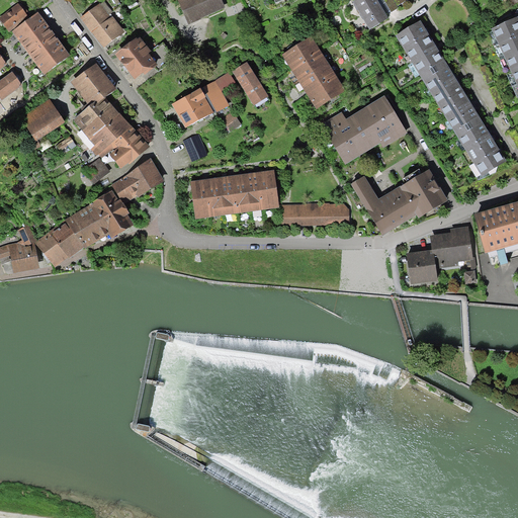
[(112,0),(104,0),(84,14),(105,45),(123,31),(114,18),(122,13),(112,0)]
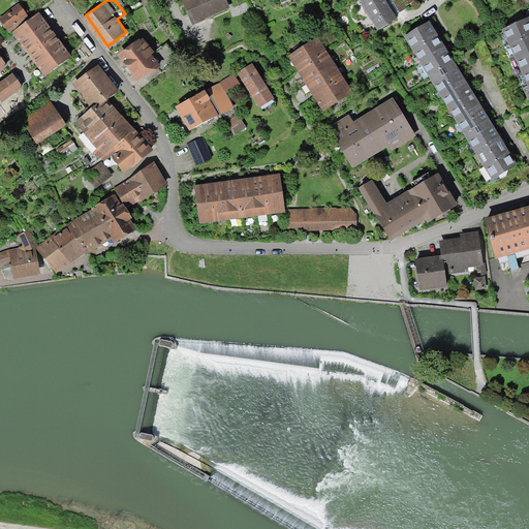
[(181,0),(192,25),(230,7),(227,0),(181,0)]
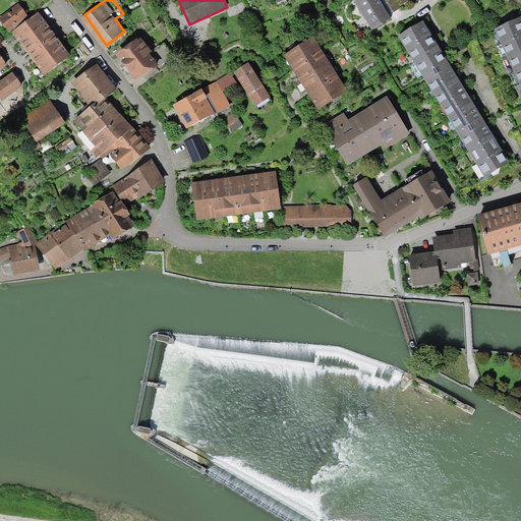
[(380,0),(360,0),(355,3),(371,31),(391,19),(380,0)]
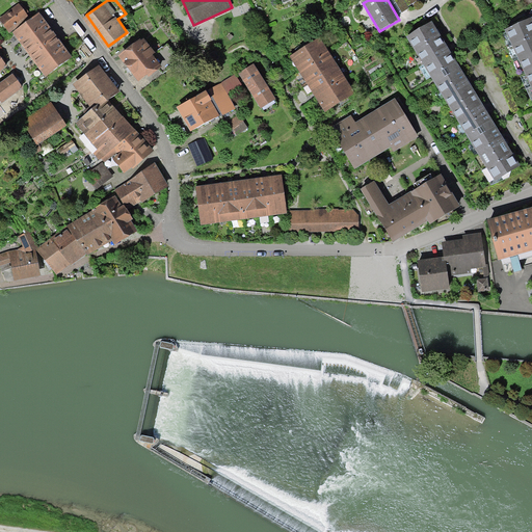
[(19,4),(0,18),(0,20),(10,33),(29,19),(19,4)]
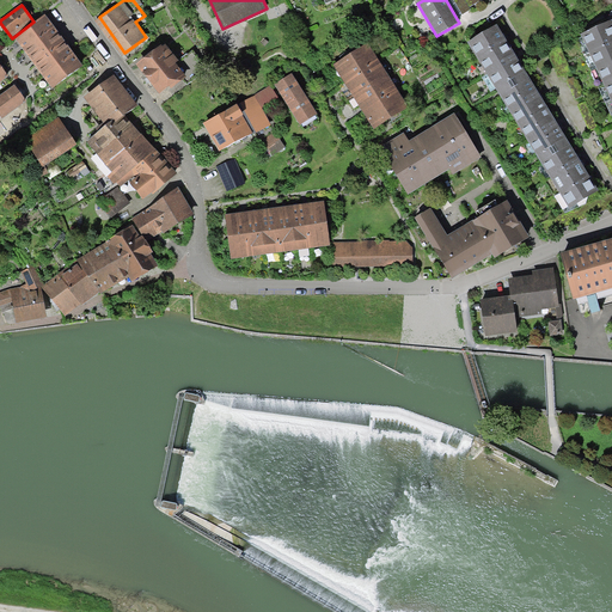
[(83,66),(63,41),(46,16),(14,37),(34,63),(54,89),(83,66)]
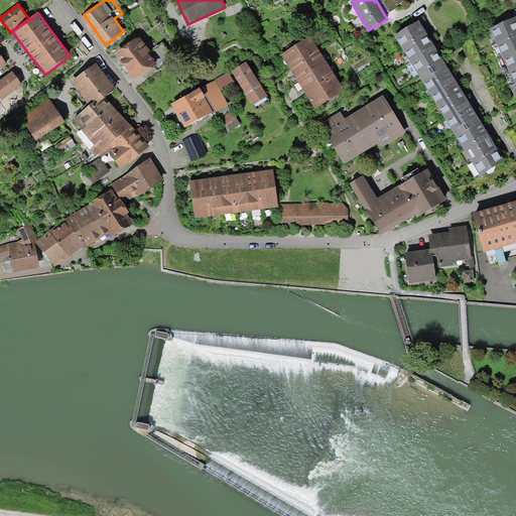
[(494,42),(515,31),(515,23),(514,20),(489,30),(494,42)]
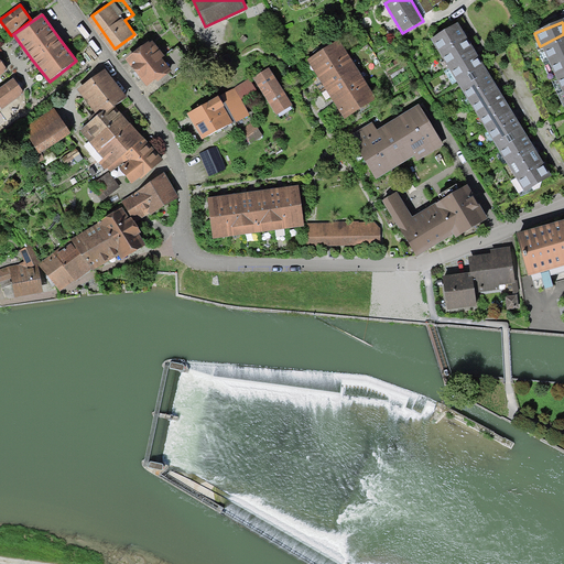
[(458,23),(431,40),(440,54),(467,38),(458,23)]
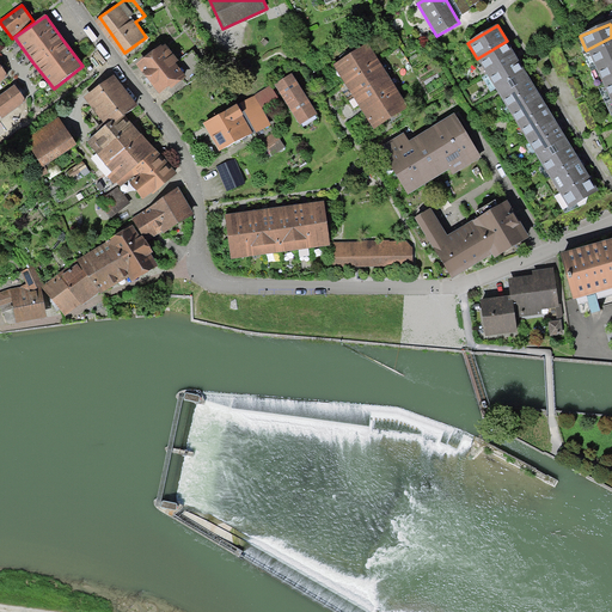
[(592,67),(611,56),(611,37),(586,50),(592,67)]
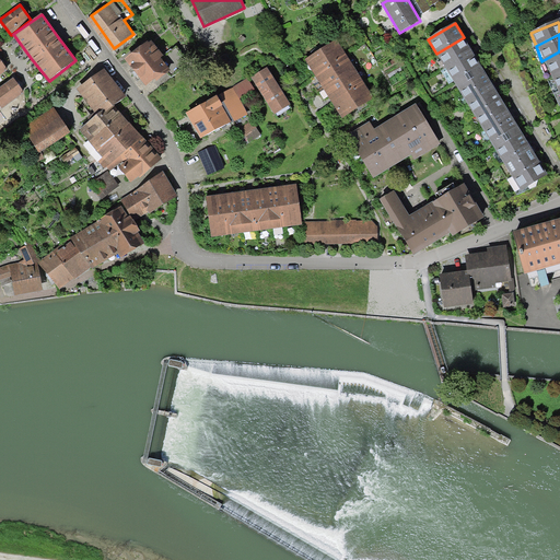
[(150,37),(124,56),(143,84),(165,70),(171,78),(188,65),(176,47),(163,56),(150,37)]
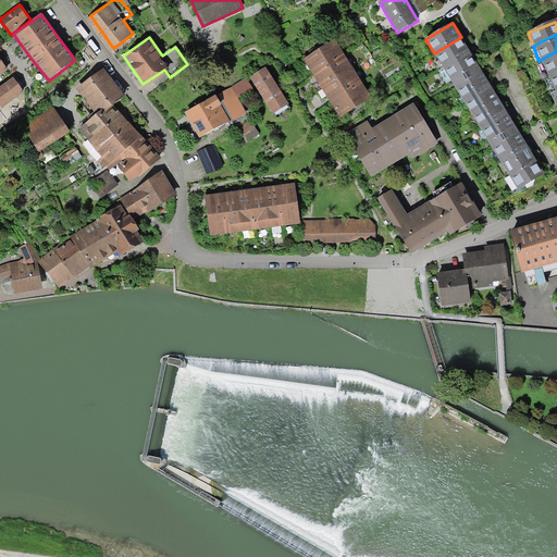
[(461,37),(434,53),(444,69),(470,52),(461,37)]
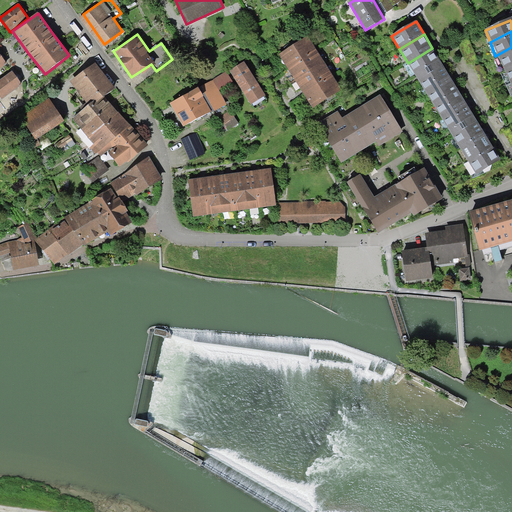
[(308,36),(279,54),(287,67),(316,50),(308,36)]
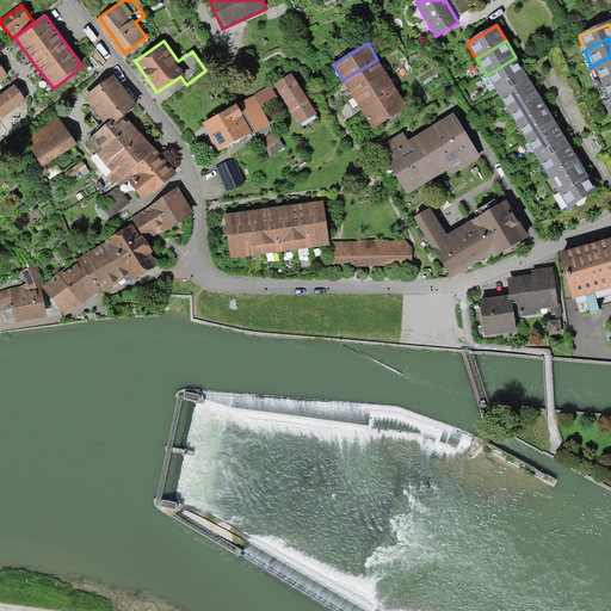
[(610,56),(591,67),(598,82),(610,76),(610,56)]
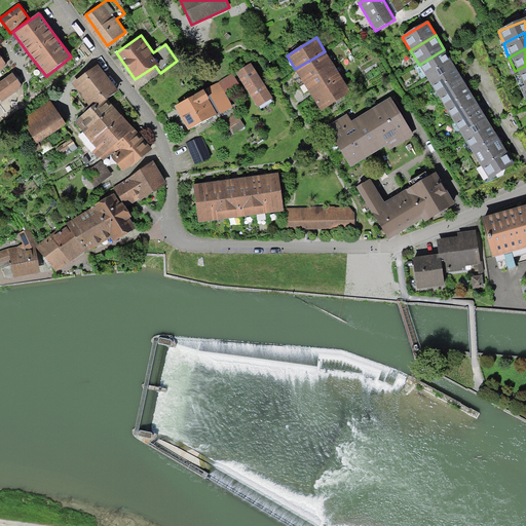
[(444,49),(419,65),(427,79),(453,64),(444,49)]
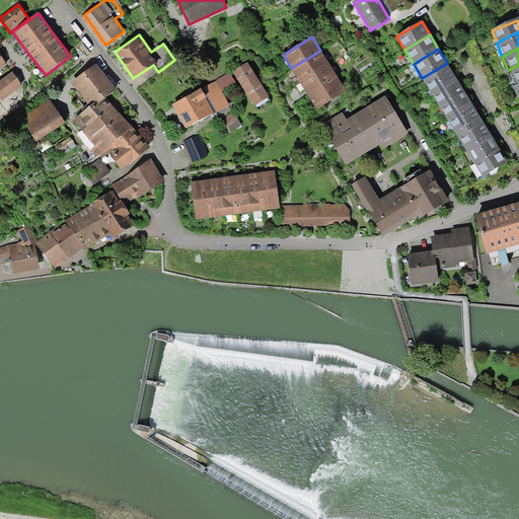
[(320,51),(291,68),(299,81),(329,64),(320,51)]
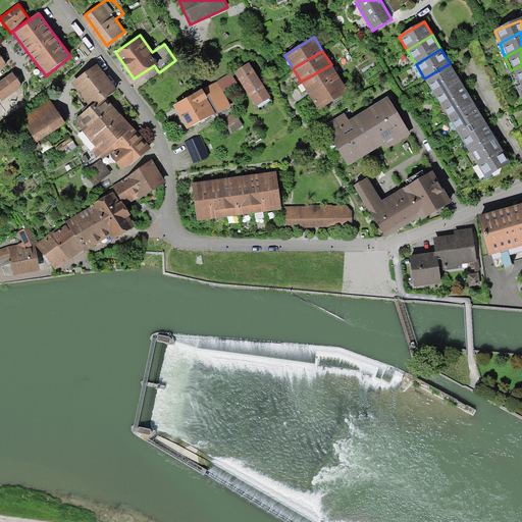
[(249,63),(235,72),(256,108),(271,100),(249,63)]
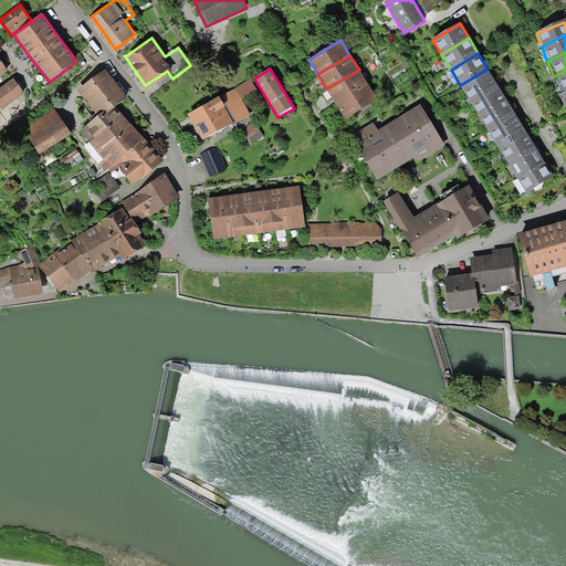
[(488,69),(460,85),(469,100),(496,83),(488,69)]
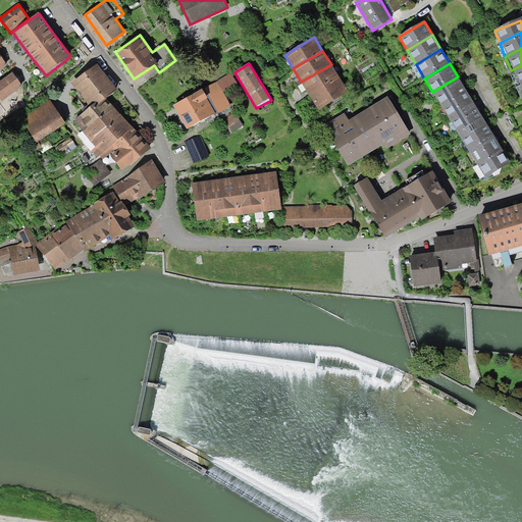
[(100,106),(108,99),(119,91),(98,64),(72,85),(88,104),(91,108),(97,103),(100,106)]
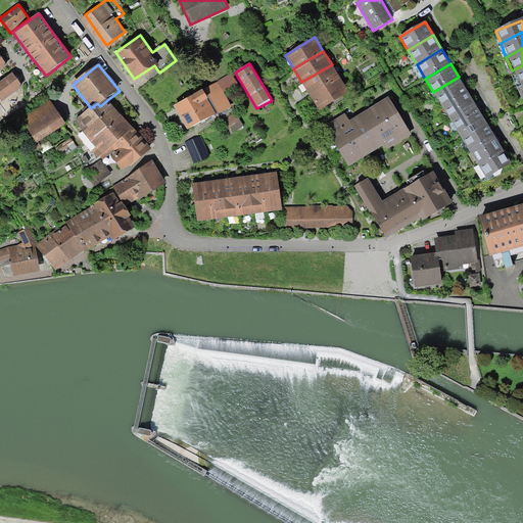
[(332,64),(301,82),(310,95),(340,79),(332,64)]
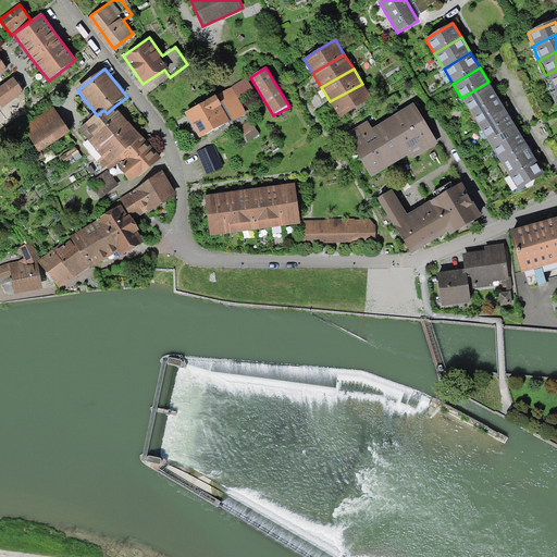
[(556,70),(545,75),(552,90),(556,87),(556,70)]
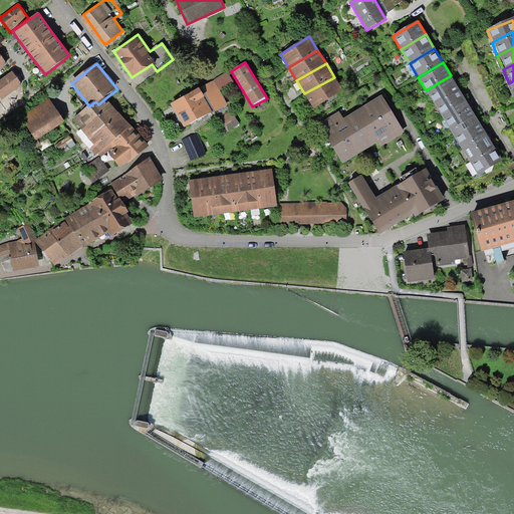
[(484,67),(478,70),(484,82),(490,79),(484,67)]
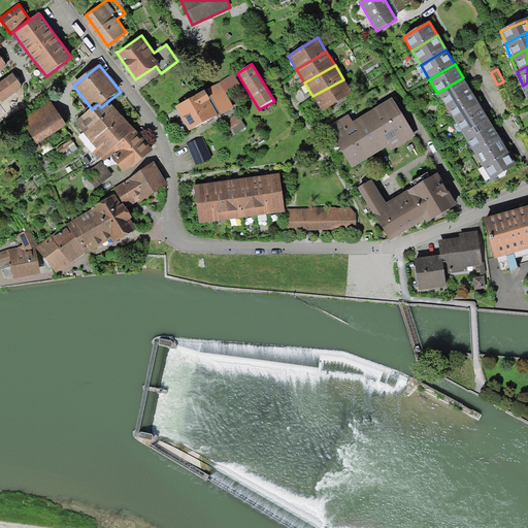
[(13,74),(0,84),(0,99),(2,103),(23,87),(18,80),(13,74)]
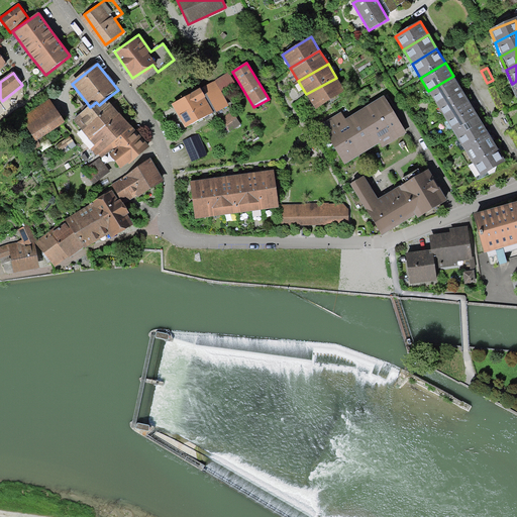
[(234,83),(228,73),(172,104),(186,128),(228,105),(220,91),(234,83)]
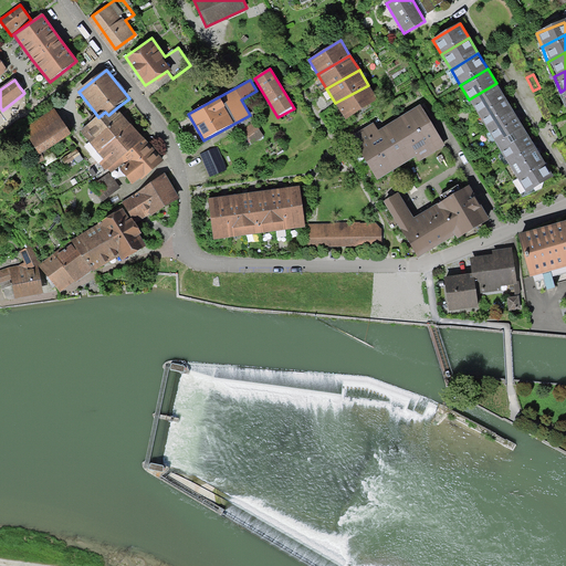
[(496,83),(469,100),(479,115),(505,98),(496,83)]
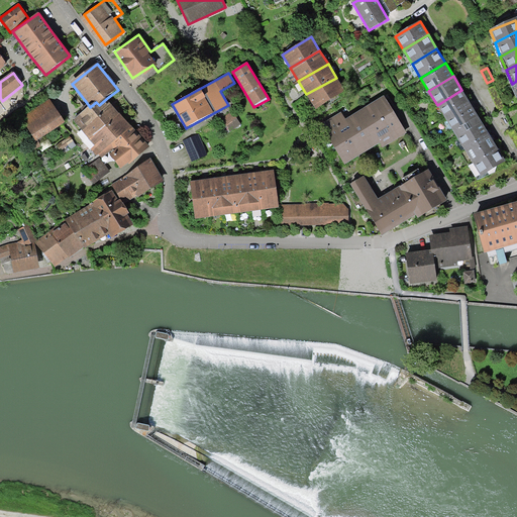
[(336,78),(306,94),(314,108),(344,91),(336,78)]
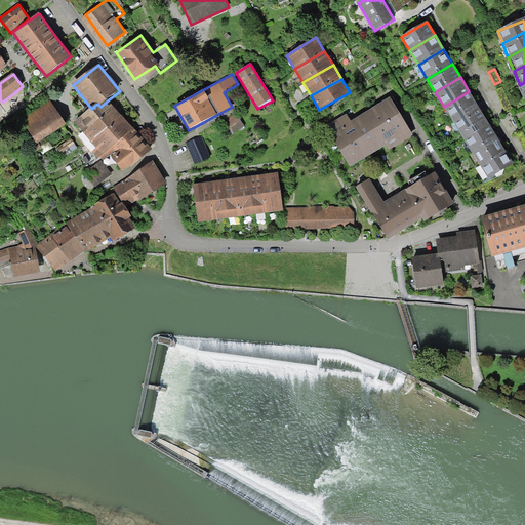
[(374,87),(362,93),(365,101),(377,93),(374,87)]
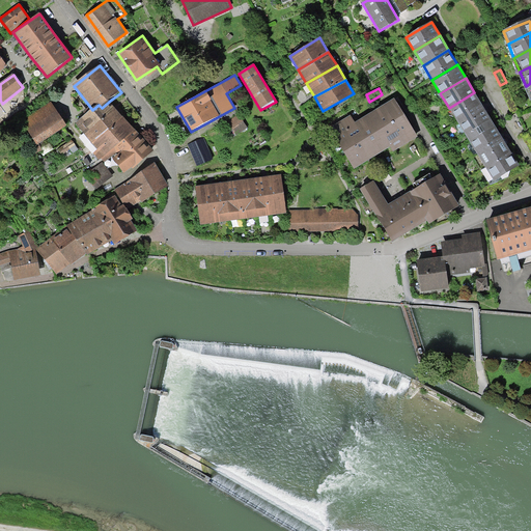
[(508,89),(503,91),(510,110),(516,108),(508,89)]
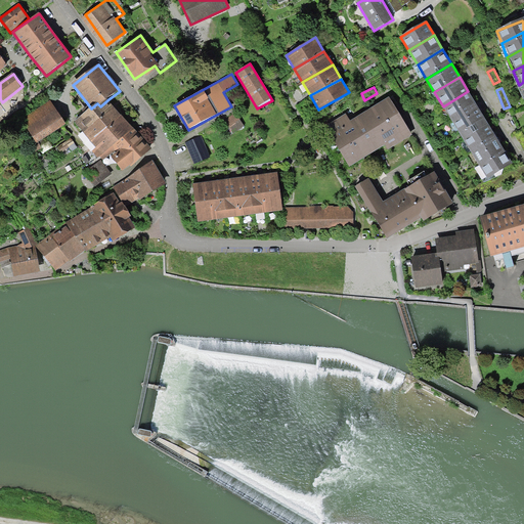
[(468,91),(443,106),(451,121),(477,105),(468,91)]
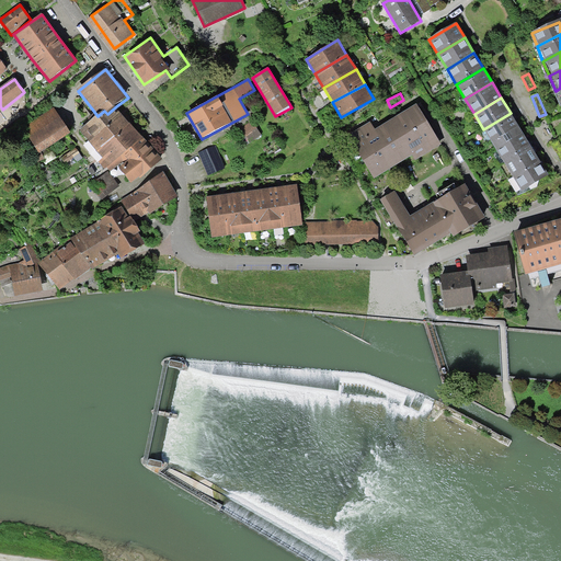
[(385,123),(405,160),(411,156),(413,159),(441,144),(416,103),(385,123)]
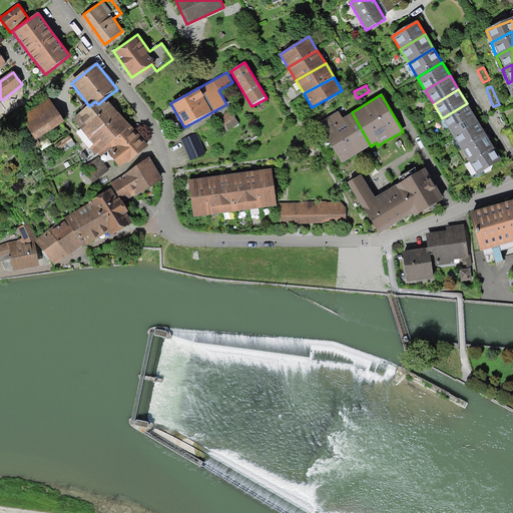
[(119,113),(106,97),(98,104),(95,101),(89,106),(86,102),(79,109),(81,112),(73,119),(89,137),(119,113)]
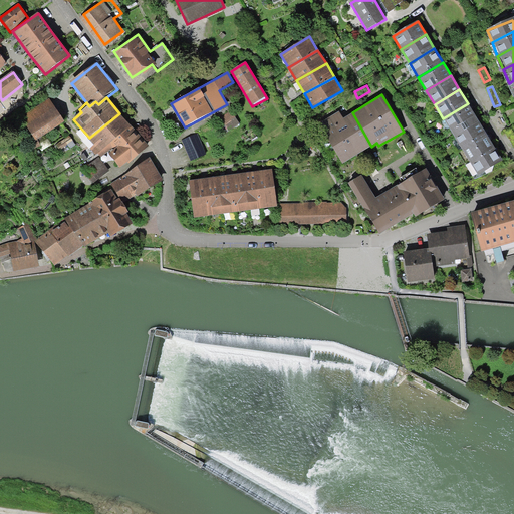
[(64,124),(50,100),(22,116),(36,141),(64,124)]
